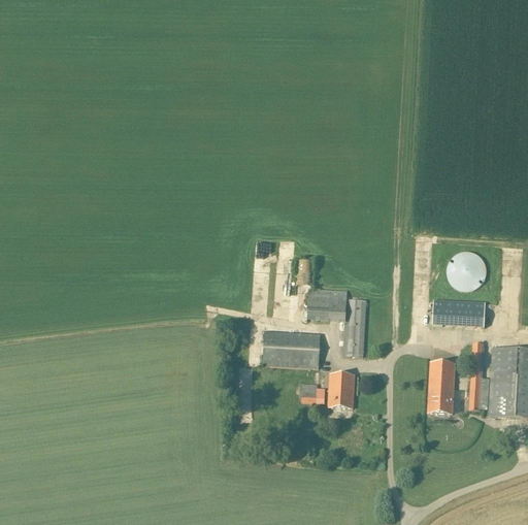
[(448,266),(447,271),(448,276),(450,282),(453,286),(457,289),(462,291),(468,291),(473,290),(477,288),(482,284),(485,279),(486,273),(486,268),(484,263),(482,259),(477,255),(472,253),(467,252),(462,252),(457,254),(453,257),(450,261),(448,266)]
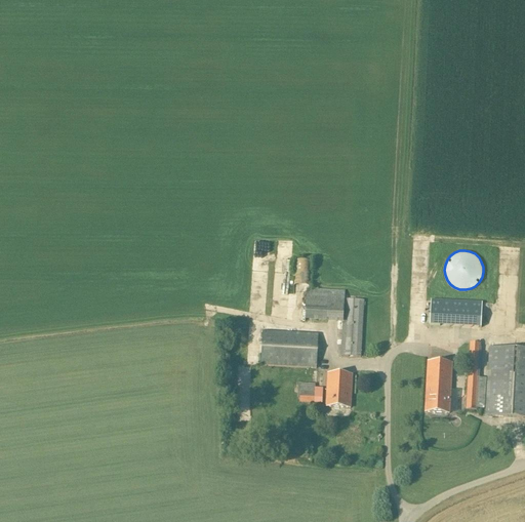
[(294,281),(309,281),(309,256),(294,256),(294,281)]
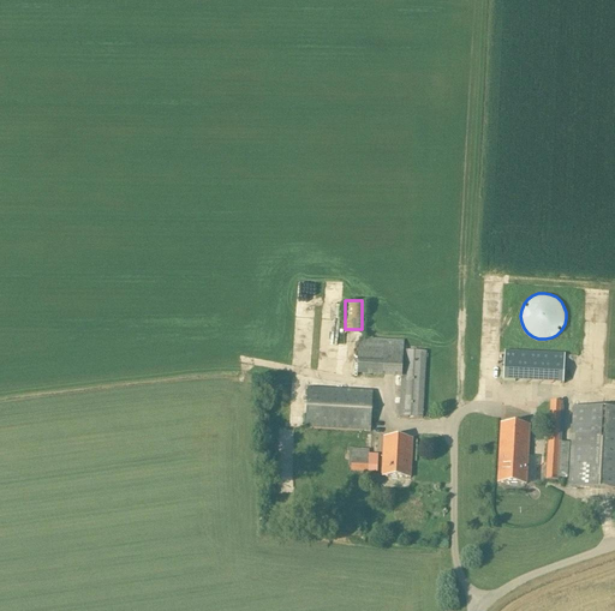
[(306,317),(312,318),(317,304),(311,301),(306,317)]
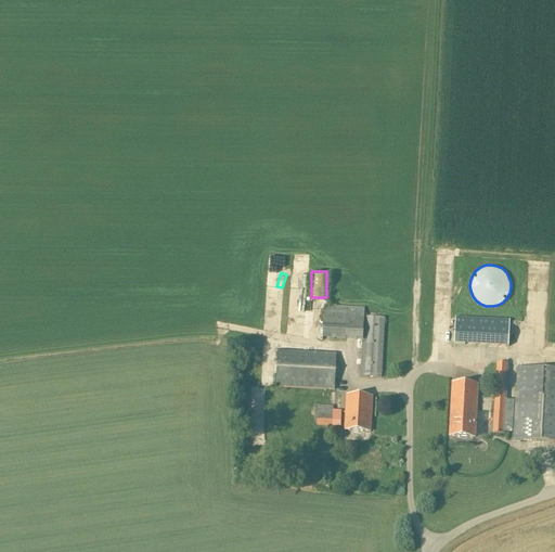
[(322,337),(362,341),(360,374),(382,375),(385,316),(364,315),(364,305),(324,303),(322,337)]
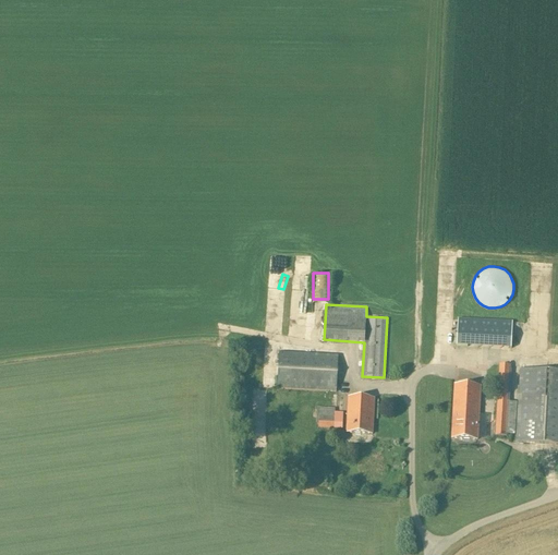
[(458,316),(457,345),(511,347),(512,320),(458,316)]
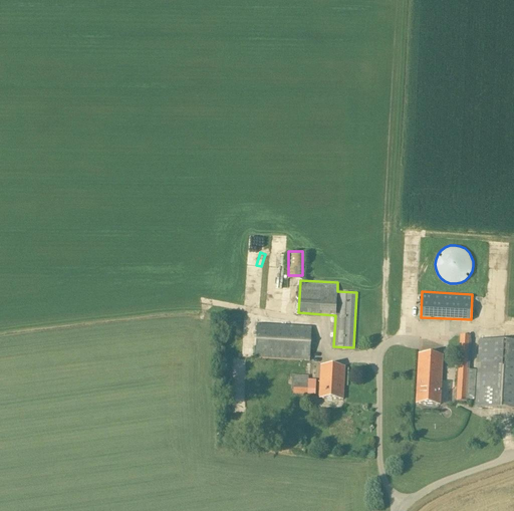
[(311,324),(257,322),(255,356),(310,358),(311,324)]
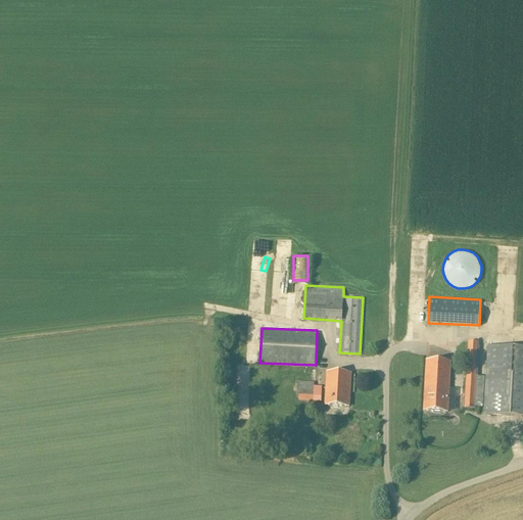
[(476,374),(478,346),(478,340),(468,339),(467,366),(463,366),(463,371),(466,372),(464,407),(474,408),(475,405),(483,406),(483,413),(522,414),(522,345),(487,343),(485,374),(476,374)]
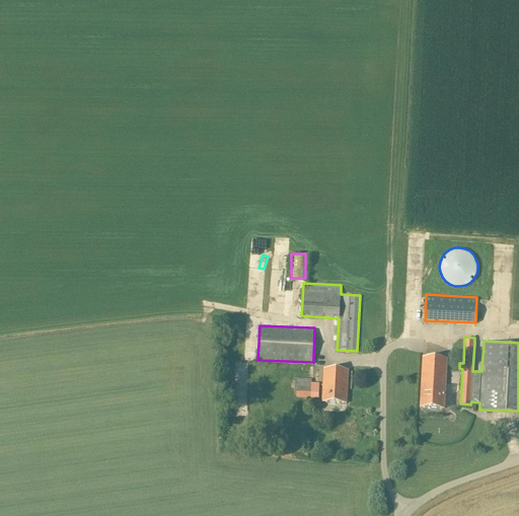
[(444,407),(447,357),(423,356),(420,406),(444,407)]
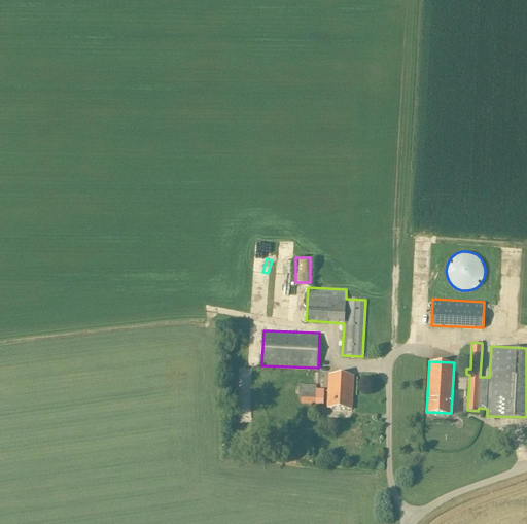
[(328,373),(326,407),(352,408),(353,375),(328,373)]
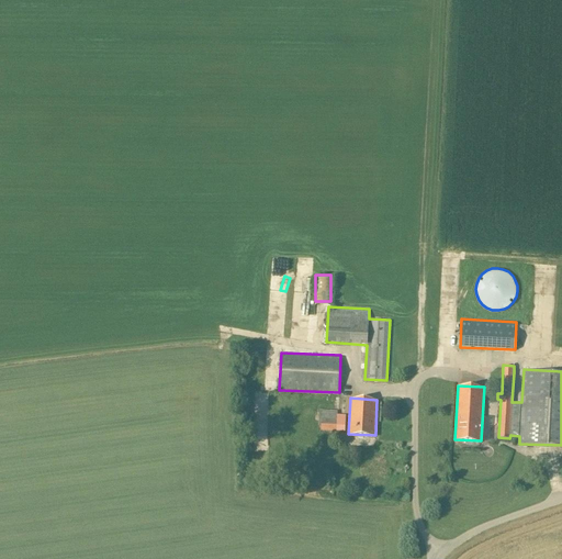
[(337,409),(319,407),(318,423),(322,423),(321,428),(336,428),(337,409)]
